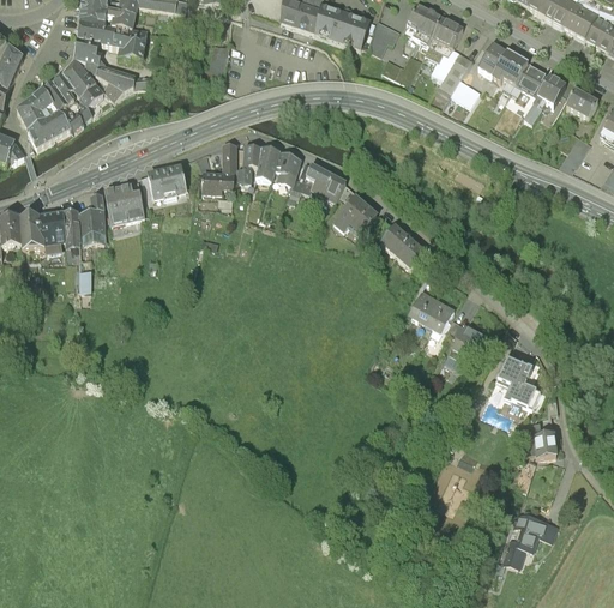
[(113,4),(91,0),(84,0),(79,26),(103,31),(107,19),(114,22),(115,13),(116,5),(113,4)]
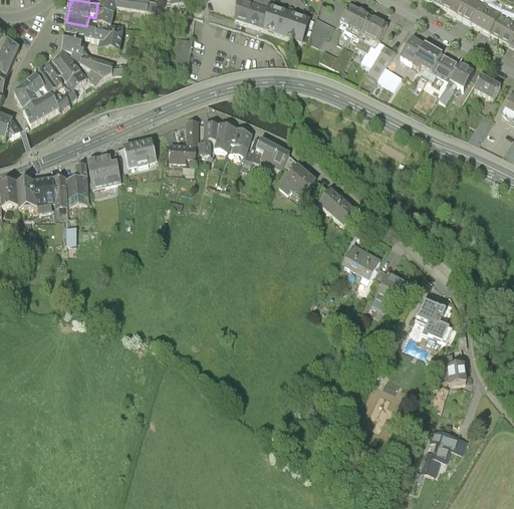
[(101,0),(100,4),(97,4),(96,11),(113,14),(114,7),(155,12),(156,1),(148,1),(142,0),(101,0)]
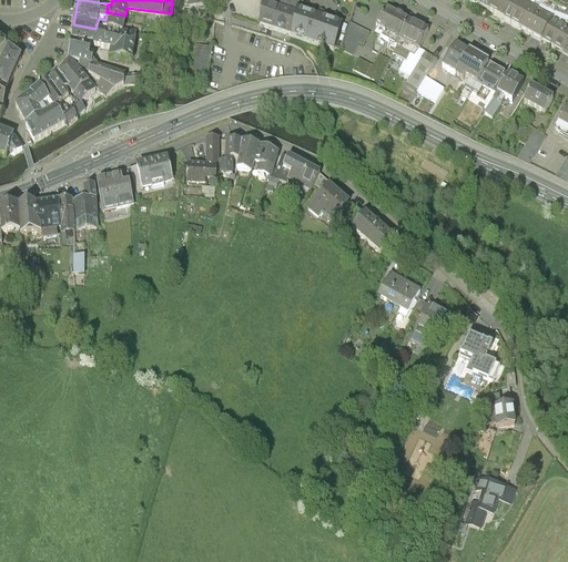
[(291,31),(295,9),(269,0),(262,0),(260,18),(260,20),(291,31)]
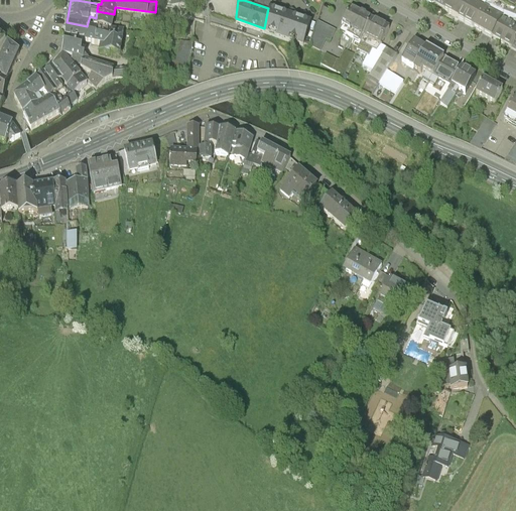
[(244,0),(268,8),(269,4),(269,0),(244,0)]
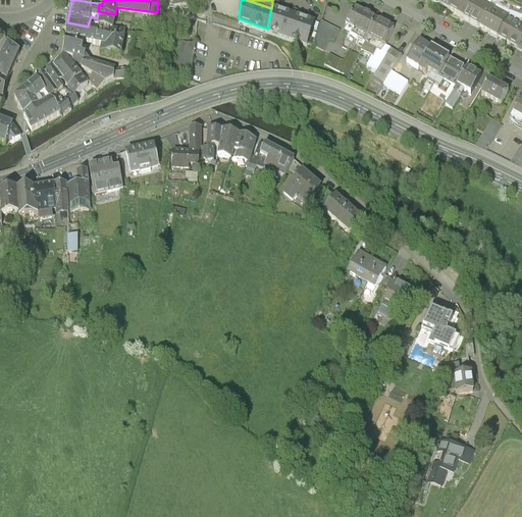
[(488,6),(487,7),(475,0),(452,0),(449,6),(483,26),(492,8),(488,6)]
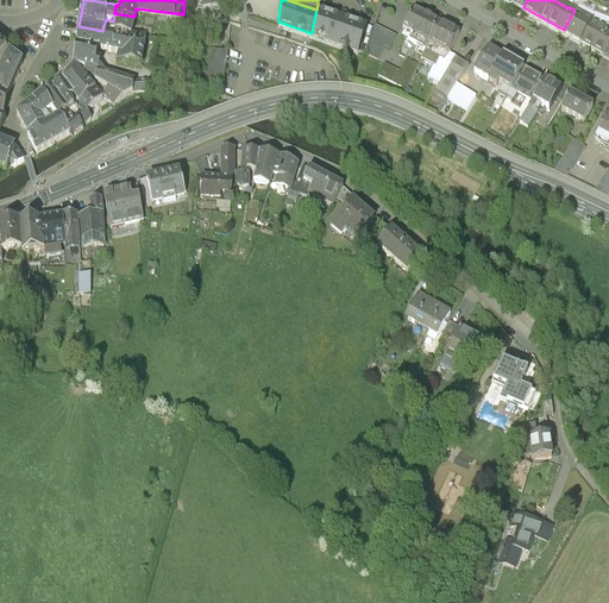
[(608,2),(608,1),(604,0),(602,0),(598,6),(606,10),(608,2)]
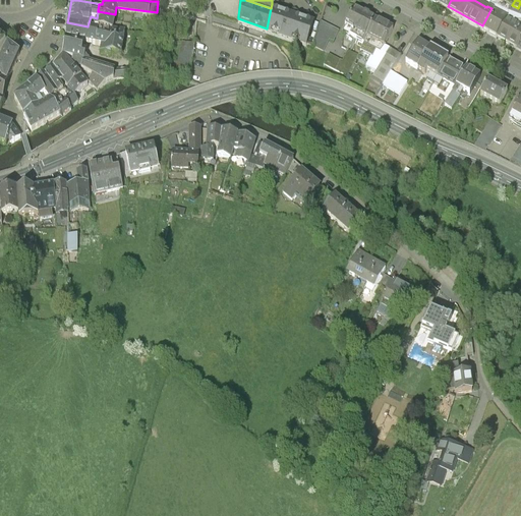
[(271,8),(267,29),(305,42),(313,18),(295,13),(297,6),(292,4),(289,11),(273,5),(272,4),(271,8)]
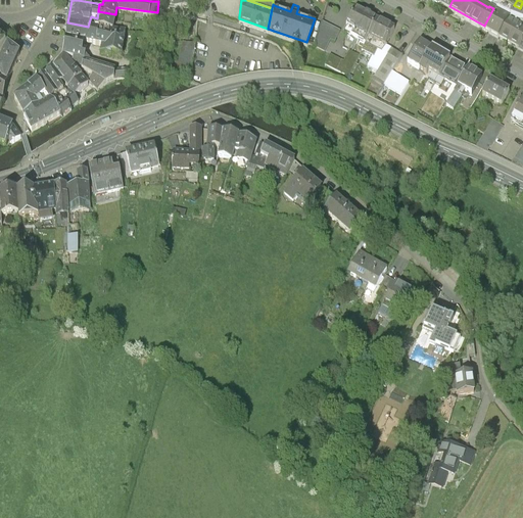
[(367,33),(376,15),(355,5),(347,20),(357,25),(355,27),(367,33)]
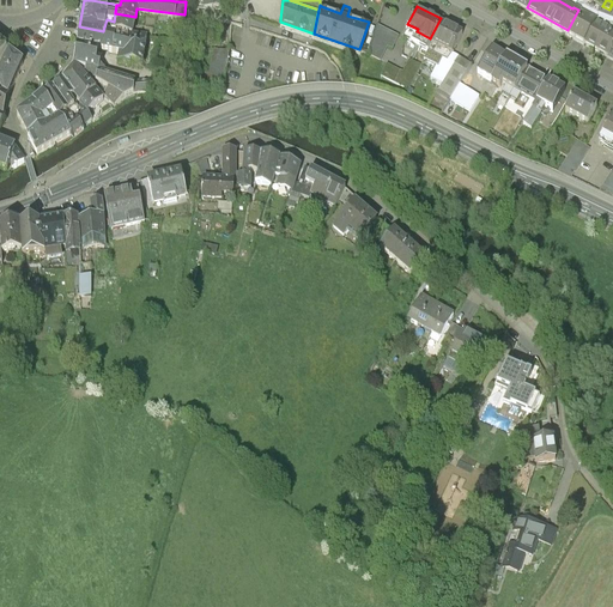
[(568,30),(583,40),(595,20),(595,19),(578,10),(568,30)]
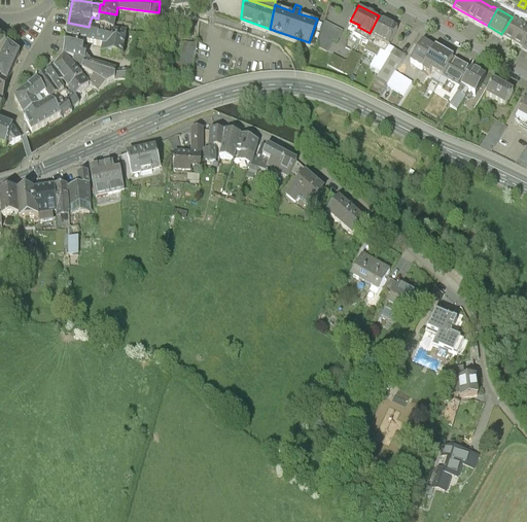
[(99,26),(113,28),(116,14),(99,11),(98,19),(96,25),(99,26)]
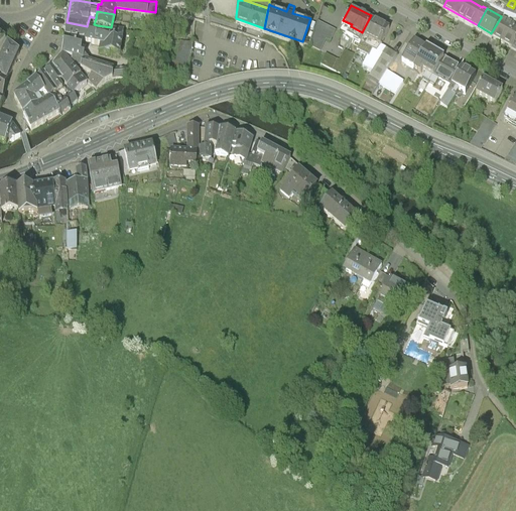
[(389,25),(371,15),(362,32),(380,42),(381,41),(389,25)]
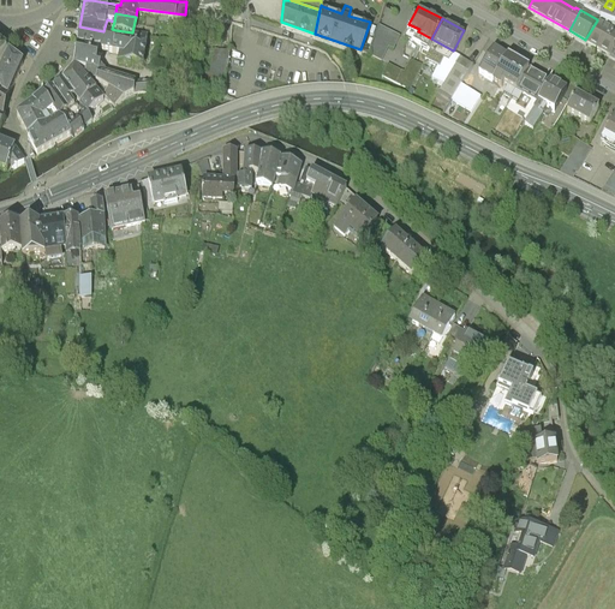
[(399,33),(378,21),(370,51),(381,57),(388,42),(393,45),(399,33)]
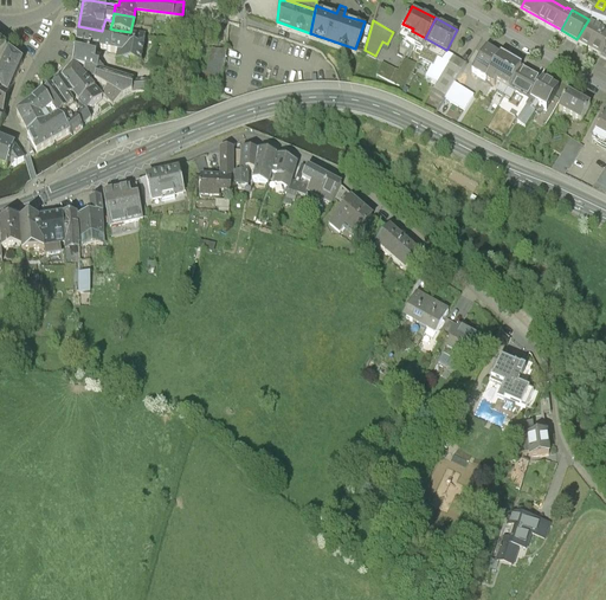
[(605,40),(605,30),(588,20),(577,39),(599,52),(605,40)]
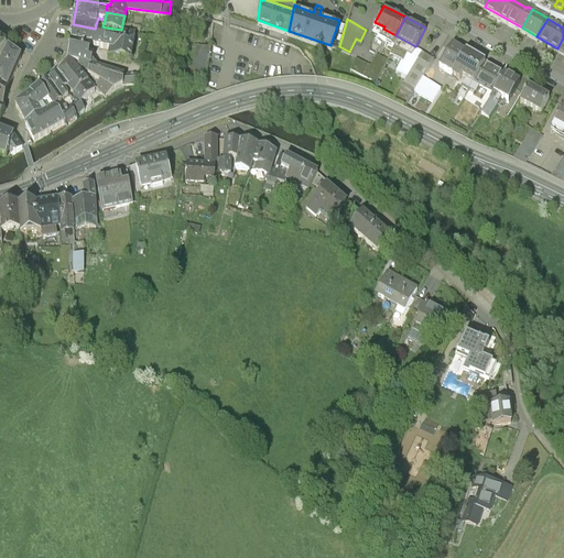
[(132,45),(133,40),(134,31),(121,30),(106,28),(106,30),(95,29),(73,24),(71,39),(72,39),(90,43),(105,45),(110,46),(108,54),(130,57),(132,45)]
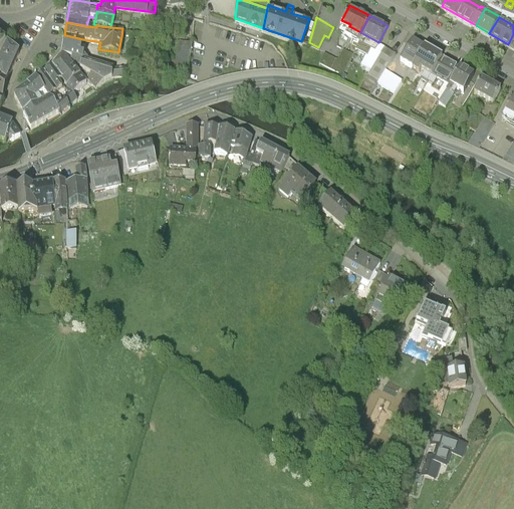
[(121,36),(120,41),(130,43),(132,30),(122,28),(121,36)]
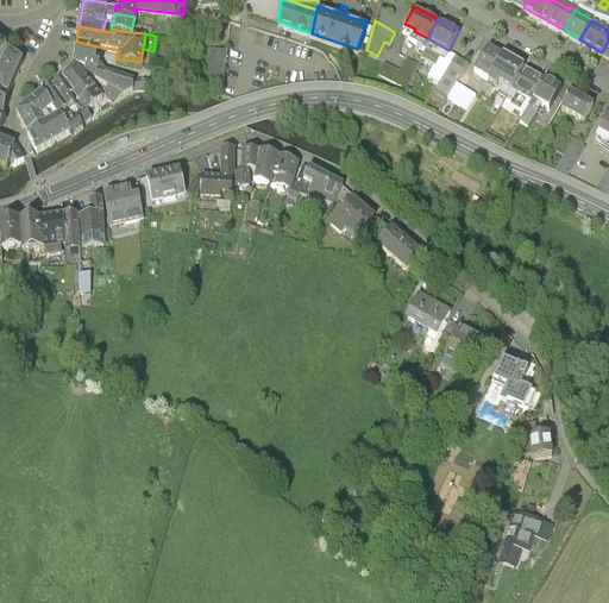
[(98,46),(77,42),(74,62),(86,64),(83,69),(89,71),(95,73),(94,76),(107,82),(123,92),(133,88),(135,76),(133,76),(107,69),(108,68),(104,66),(100,62),(101,57),(100,56),(96,55),(98,46)]
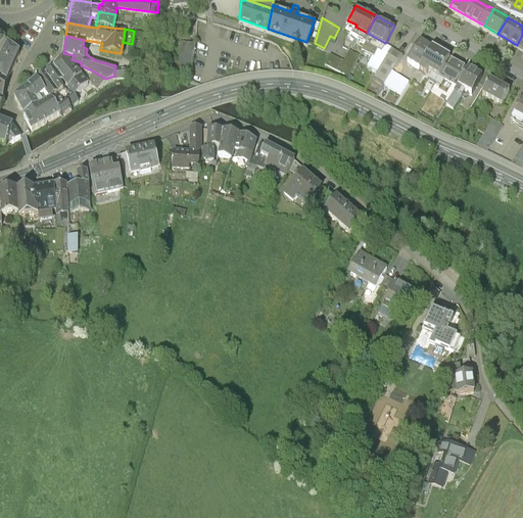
[(176,69),(188,72),(194,40),(184,38),(178,61),(176,60),(175,67),(177,67),(176,69)]
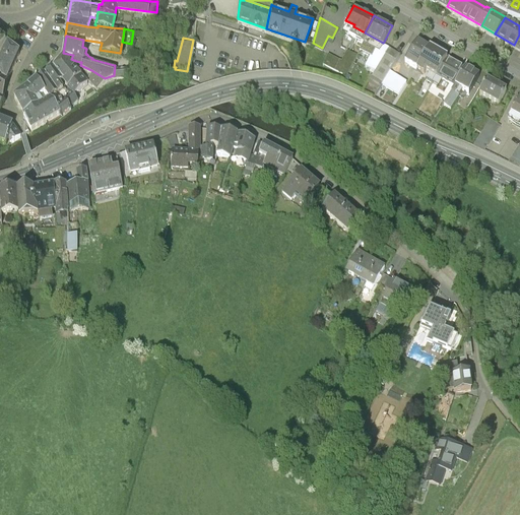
[(416,65),(429,45),(416,39),(405,59),(416,65)]
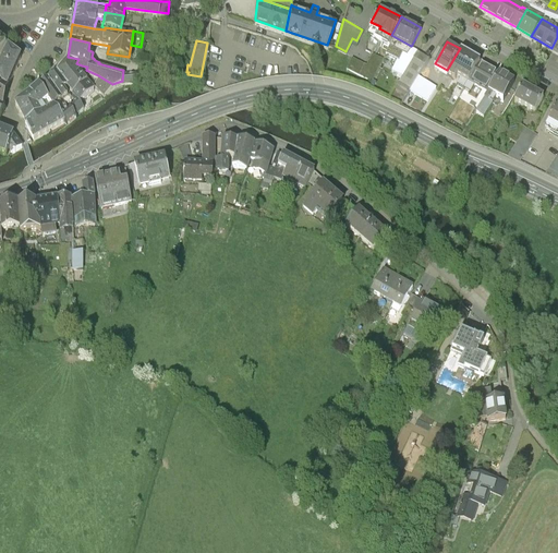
[(379,61),(402,73),(413,55),(407,52),(388,43),(383,53),(379,61)]
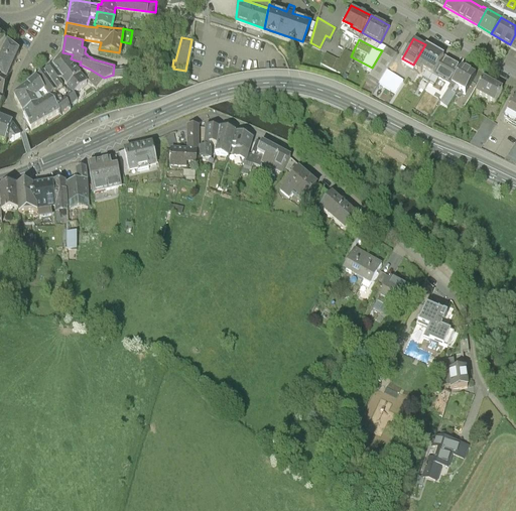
[(0,74),(6,78),(19,50),(7,41),(0,57),(0,74)]
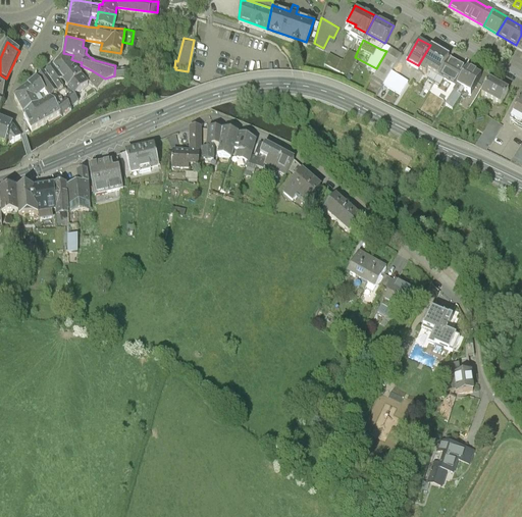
[(384,43),(380,49),(386,51),(397,58),(401,51),(385,42),(384,43)]
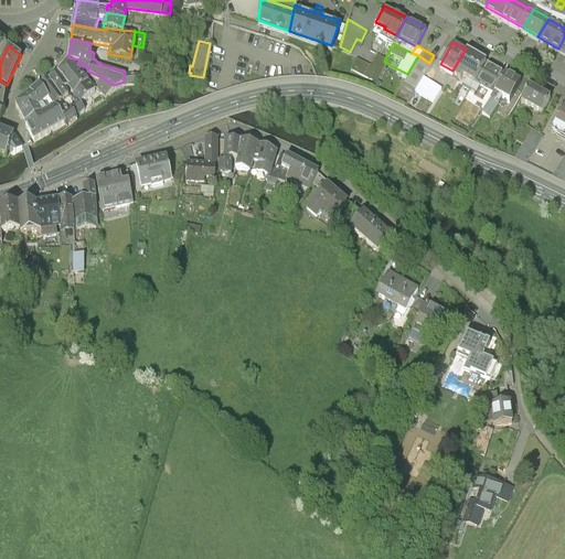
[(371,61),(355,53),(351,65),(375,78),(384,62),(387,54),(376,49),(371,61)]
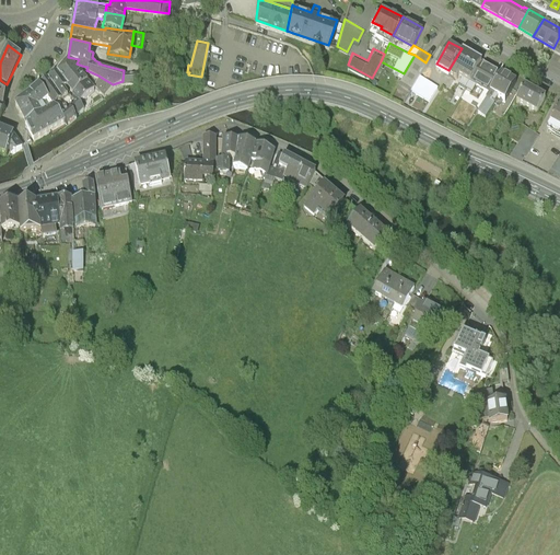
[(480,59),(462,48),(448,70),(456,74),(457,71),(469,78),(480,59)]
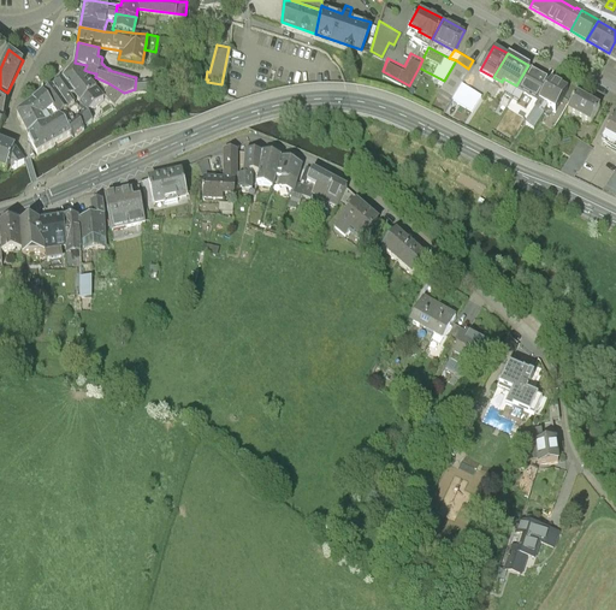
[(468,69),(456,60),(444,81),(430,105),(443,110),(451,95),(461,80),(468,69)]
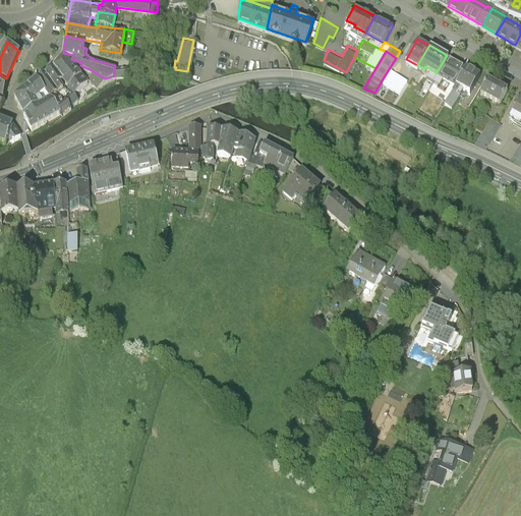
[(88,79),(63,53),(53,64),(63,76),(68,83),(73,92),(74,91),(88,79)]
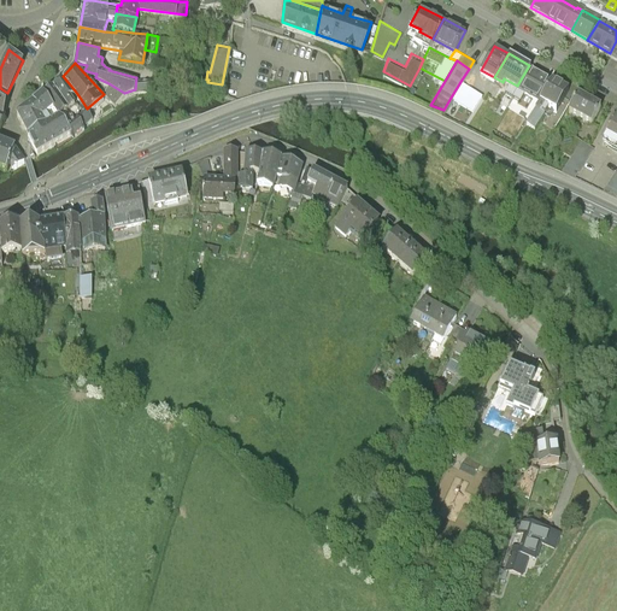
[(551,78),(529,65),(517,86),(539,98),(540,99),(551,78)]
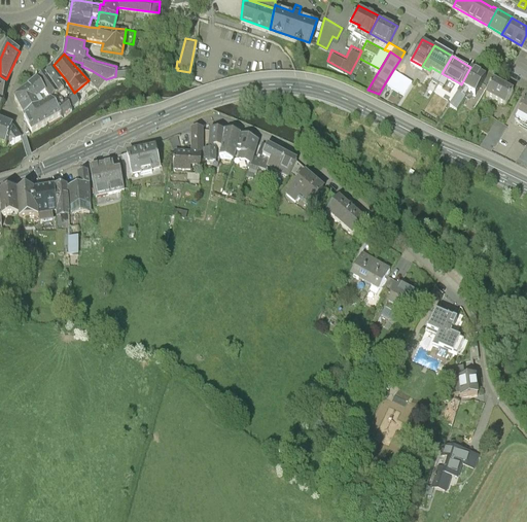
[(64,77),(54,65),(45,71),(70,105),(75,100),(78,98),(79,98),(76,94),(75,92),(74,93),(69,84),(64,88),(59,80),(64,77)]
